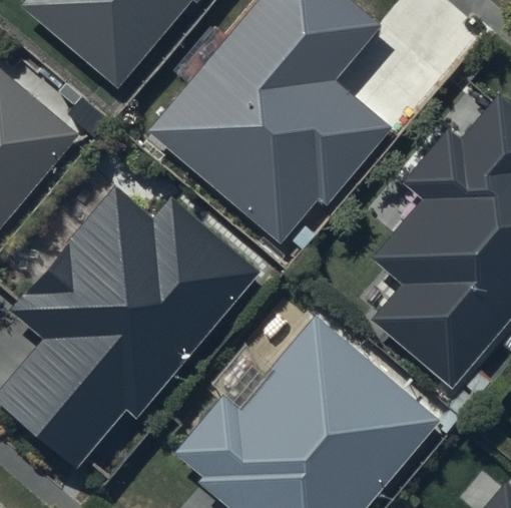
[(33,0),(24,11),(121,92),(198,0),(33,0)]
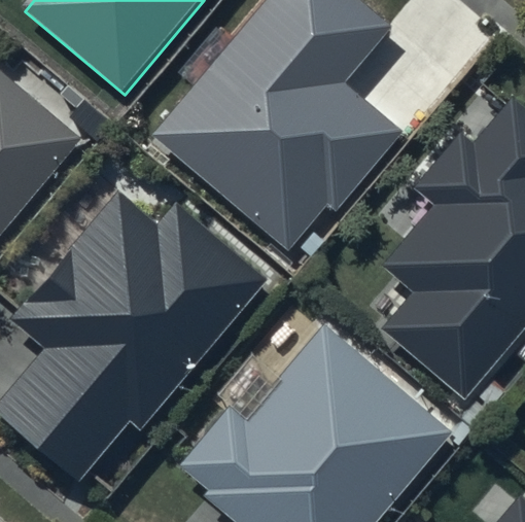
[(364,0),(260,0),(148,133),(287,251),(326,206),(335,212),(405,130),(346,80),(393,24),(364,0)]
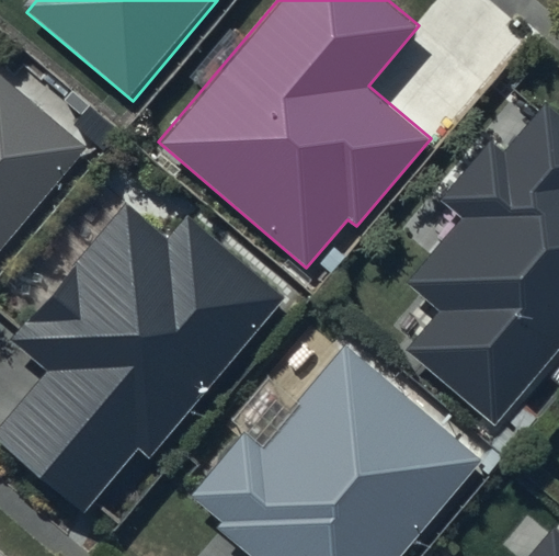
[(0,247),(84,148),(0,77),(0,247)]
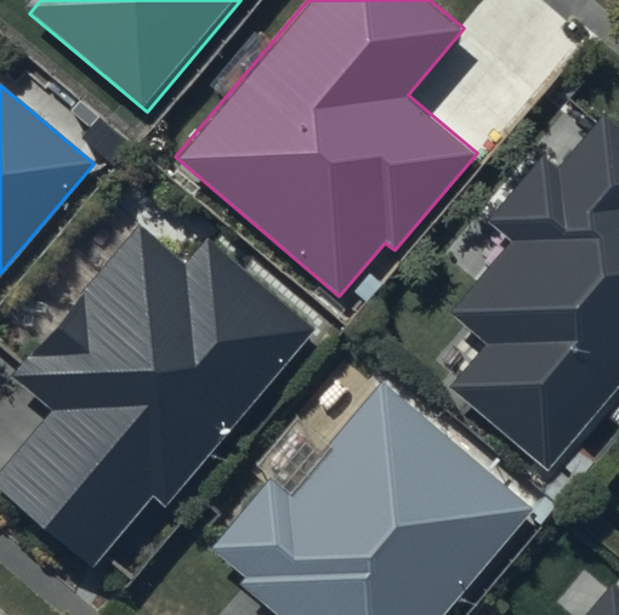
[(482,341),(446,387),(550,471),(618,385),(618,129),(602,117),(562,168),(541,151),(486,221),(509,239),(500,250),(494,245),(478,266),(484,271),(449,314),(482,341)]
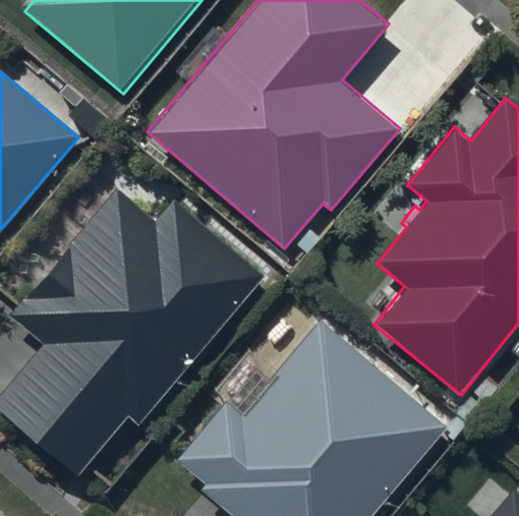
[(42,342),(0,393),(0,407),(80,474),(127,417),(138,427),(265,276),(174,201),(157,222),(89,166),(42,223),(53,231),(44,242),(32,233),(0,271),(0,289),(16,303),(7,313),(42,342)]
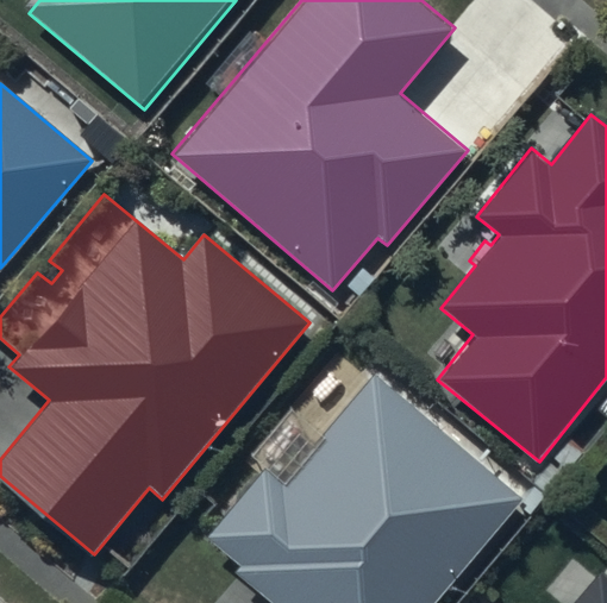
[(261,465),(202,534),(238,564),(233,569),(273,602),(435,602),(523,498),(373,374),(281,483),(261,465)]
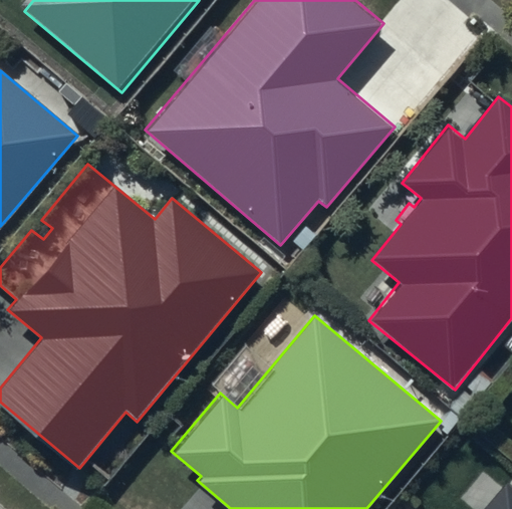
[(511,488),(506,484),(486,508),(511,508),(511,488)]
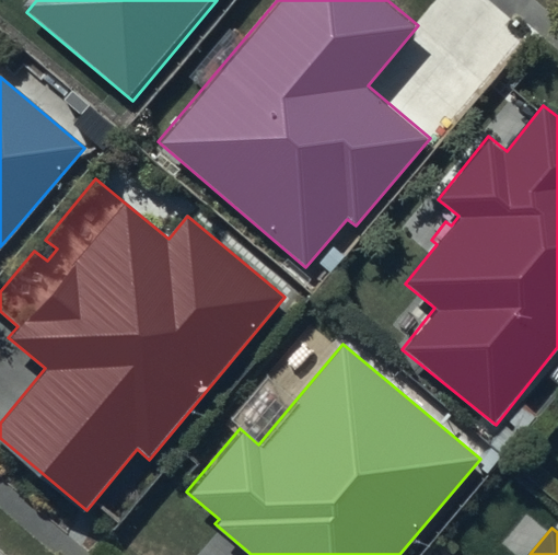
All buildings are outlined.
